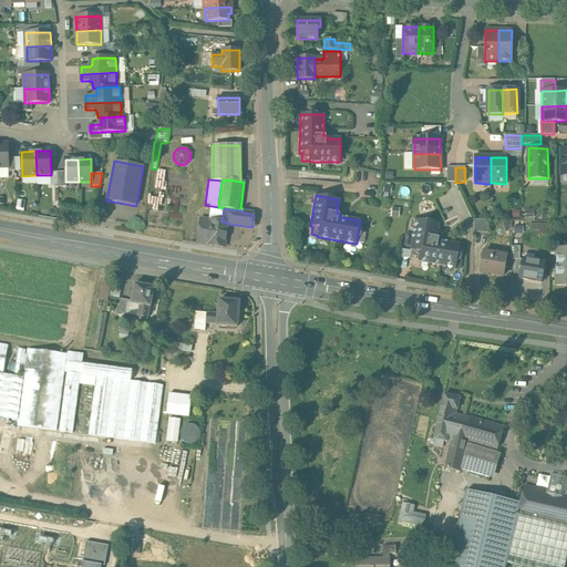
[(199,218),(196,244),(224,247),(227,224),(227,223),(222,222),(199,218)]
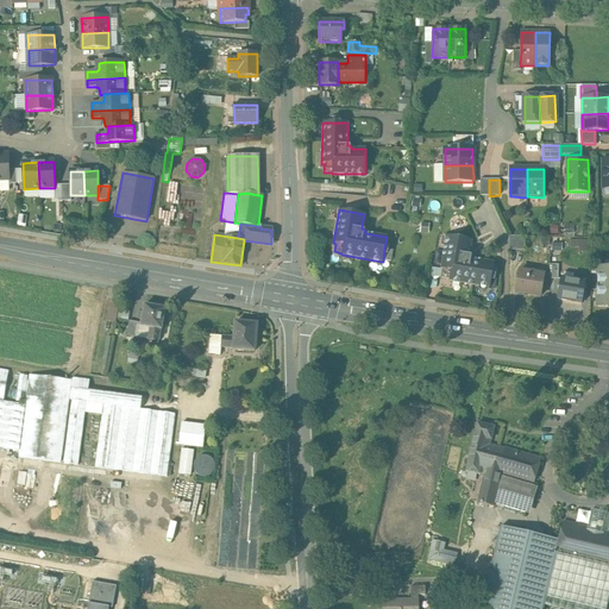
[(469,255),(471,243),(472,240),(471,240),(446,236),(440,269),(443,269),(441,277),(449,280),(449,281),(490,288),(494,263),(472,258),(472,257),(471,255),(469,255)]
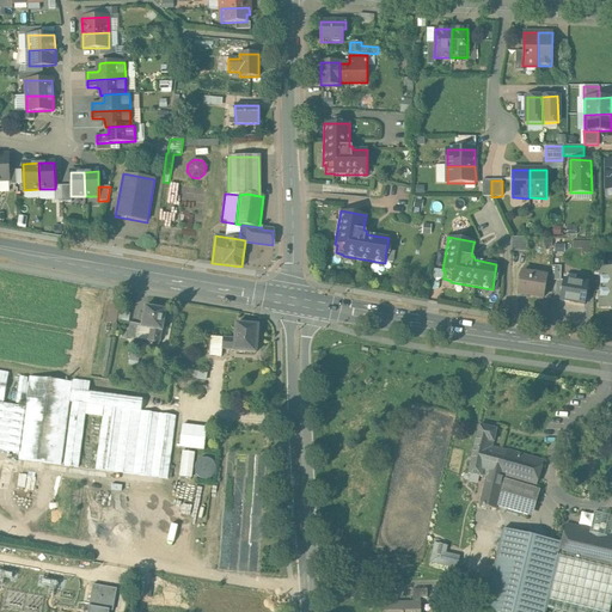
[(527,238),(520,238),(512,238),(512,251),(526,252),(527,252),(527,238)]
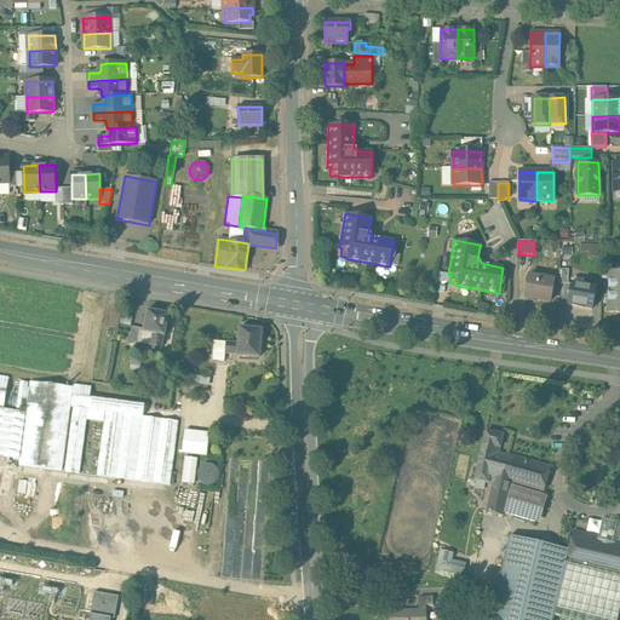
[(608,302),(608,305),(608,313),(619,311),(619,273),(608,274),(608,302)]
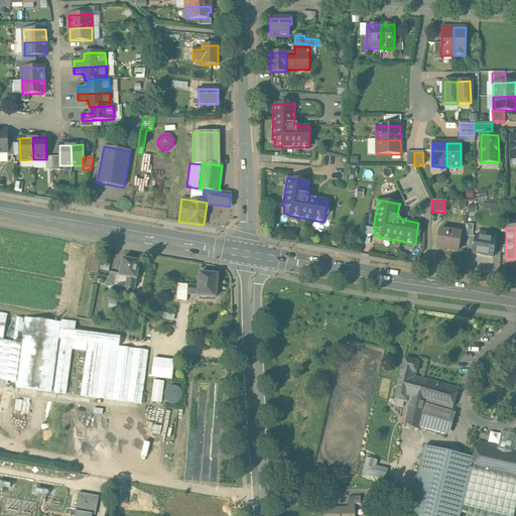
[(461,233),(443,230),(439,230),(436,248),(458,251),(461,233)]
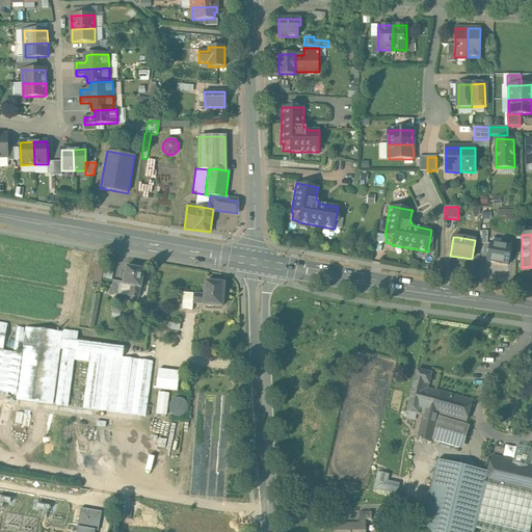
[(486,262),(500,264),(508,265),(511,247),(501,245),(502,240),(493,238),(491,238),(491,244),(489,244),(486,262)]
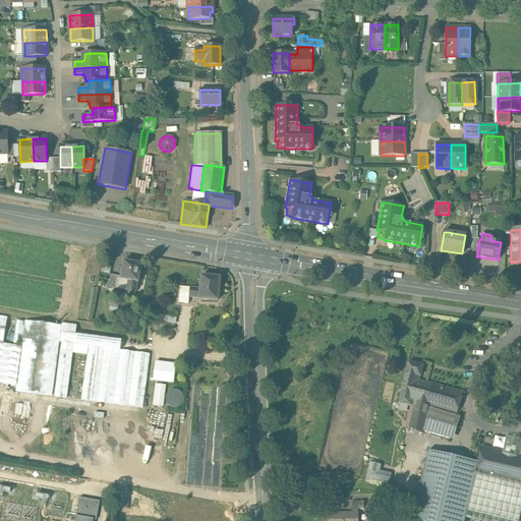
[(137,284),(140,267),(140,266),(123,263),(119,281),(127,283),(125,291),(133,292),(134,284),(137,284)]
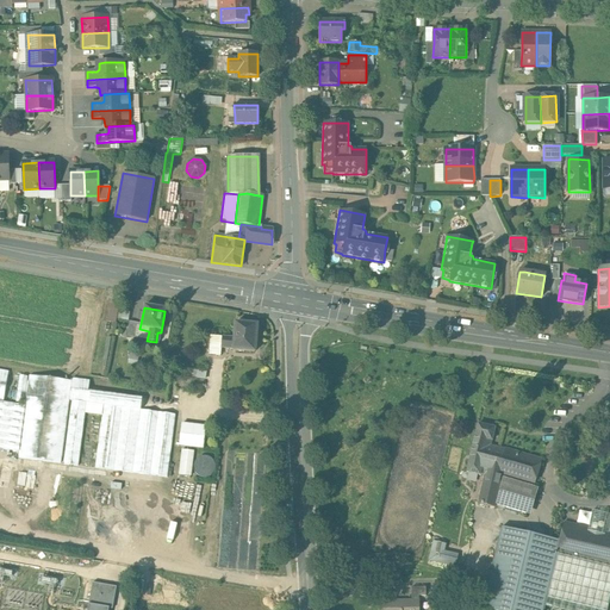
[(135,338),(136,335),(137,324),(129,323),(126,337),(135,338)]
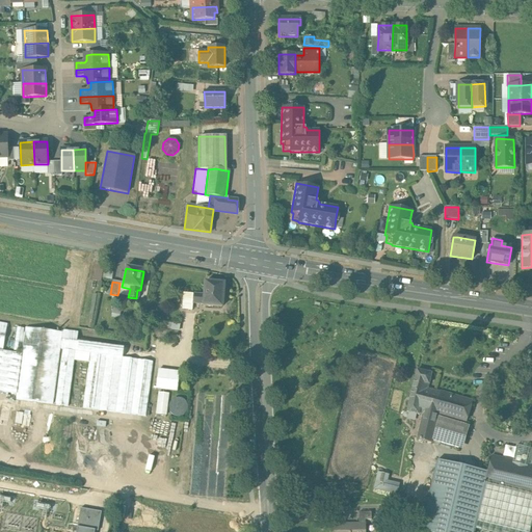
[(192,295),(191,304),(222,308),(224,284),(205,282),(204,296),(192,295)]
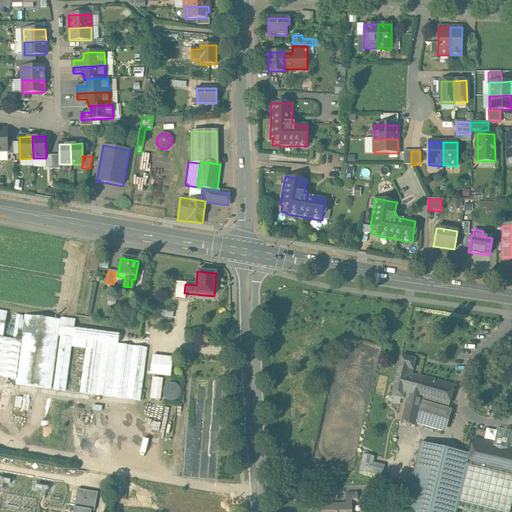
[(175,298),(184,299),(184,293),(185,284),(176,283),(175,298)]
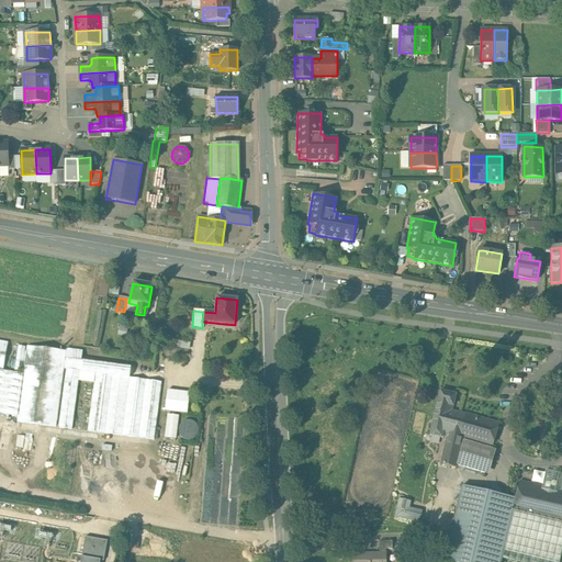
[(177,340),(176,347),(189,349),(191,343),(177,340)]
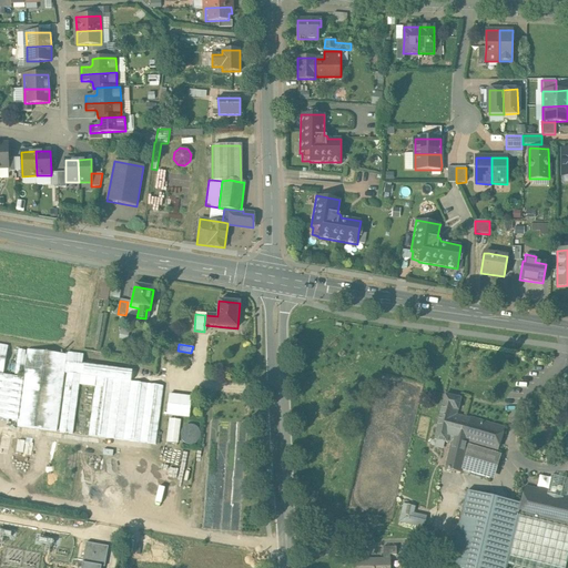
[(26,351),(19,350),(14,374),(22,375),(26,351)]
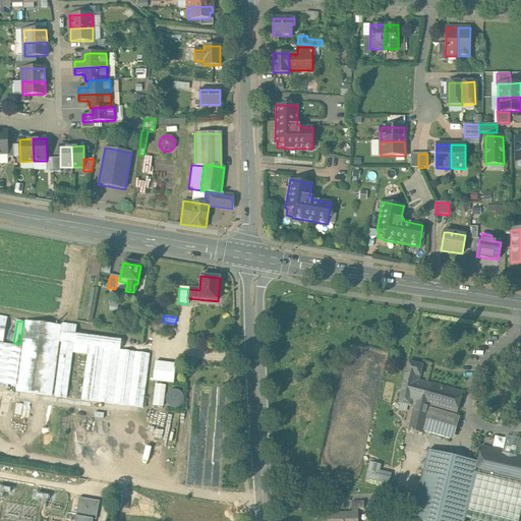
[(73,344),(74,344),(75,334),(76,326),(61,323),(61,326),(24,321),(21,347),(16,386),(15,391),(52,396),(59,342),(61,343),(54,397),(66,398),(73,344)]
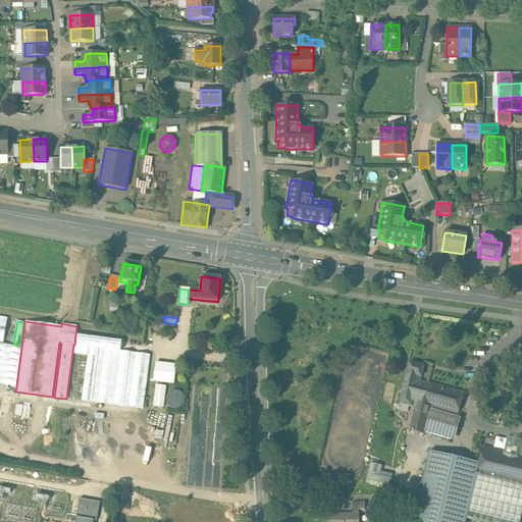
[(88,347),(120,351),(121,341),(75,334),(74,345),(88,347)]
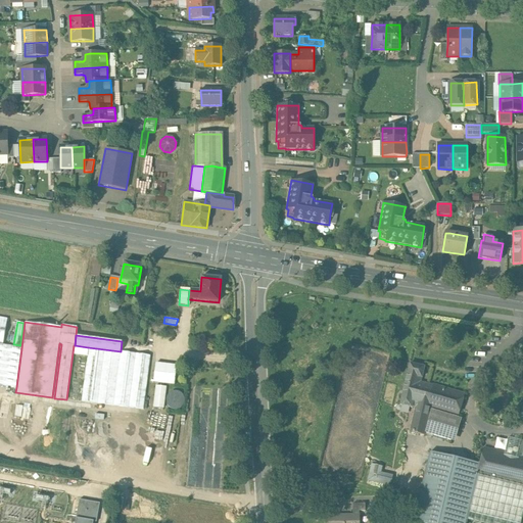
[(3,344),(0,343),(0,384),(16,387),(21,348),(3,344)]
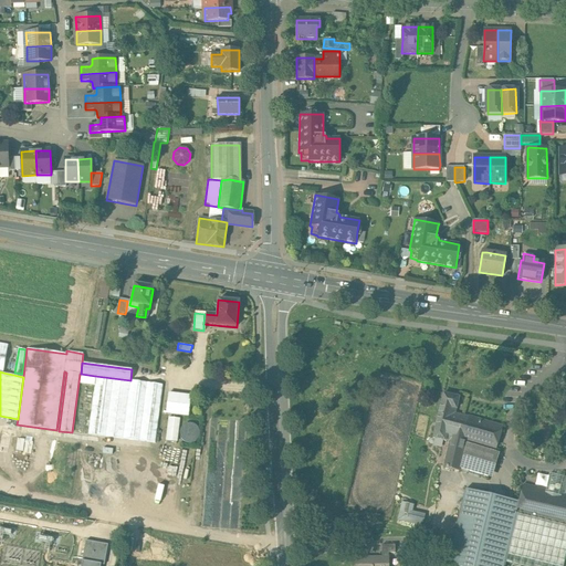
[(95,376),(81,374),(79,384),(94,386),(95,376)]
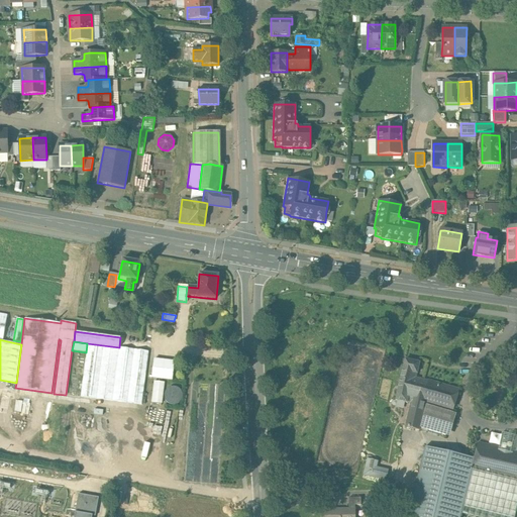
[(80,397),(142,405),(148,351),(119,347),(87,343),(80,397)]
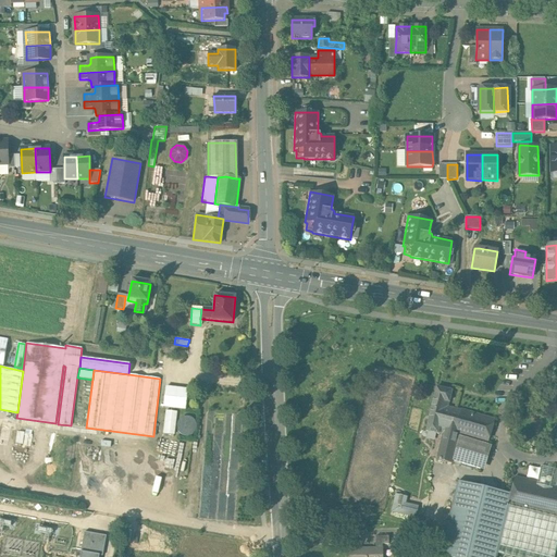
[(428,431),(445,435),(438,458),(455,462),(456,462),(487,471),(489,466),(495,442),(491,442),(497,418),(491,416),(453,406),(457,391),(440,385),(428,431)]
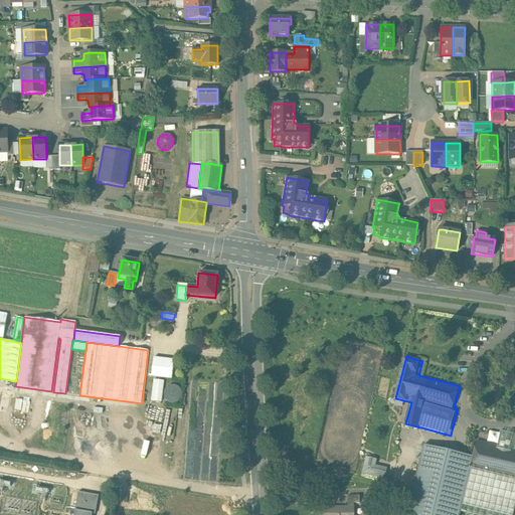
[(154,358),(151,376),(171,378),(173,366),(174,360),(154,358)]
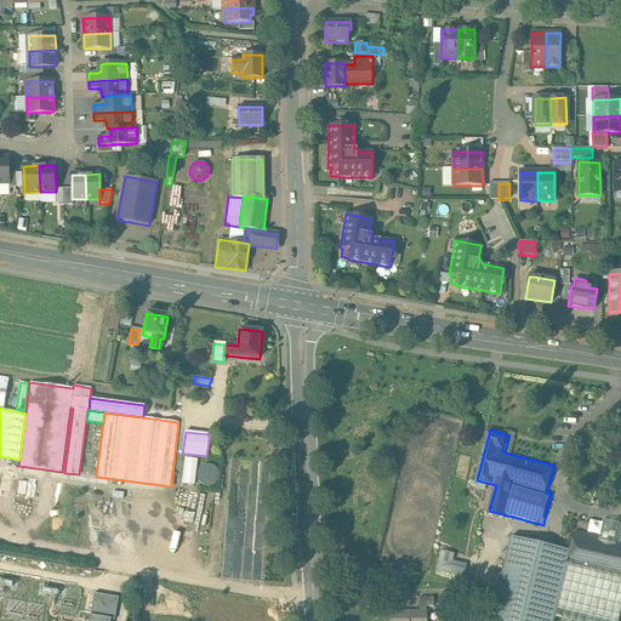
[(182,483),(194,485),(198,460),(186,459),(182,483)]
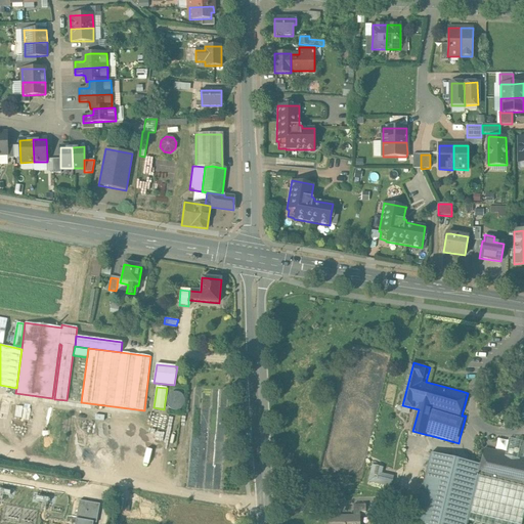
[(182,404),(181,392),(169,393),(170,405),(182,404)]
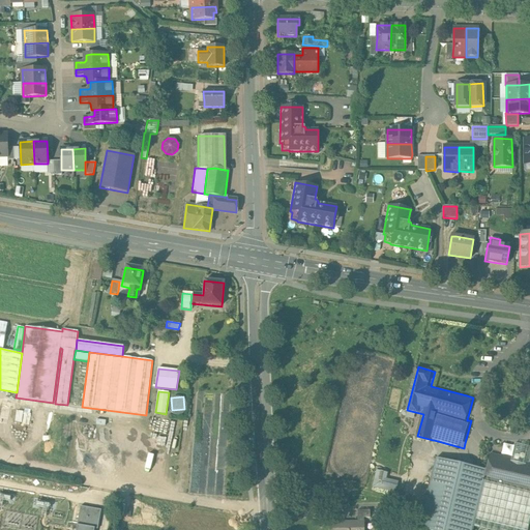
[(488,471),(437,458),(418,529),(474,529),(475,529),(478,529),(528,529),(529,522),(529,459),(513,454),(493,449),(488,471)]
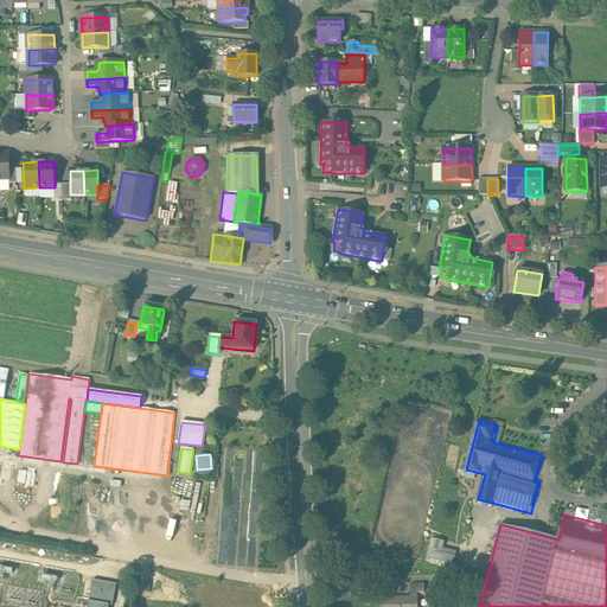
[(433,538),(428,560),(455,566),(459,553),(445,549),(447,541),(433,538)]
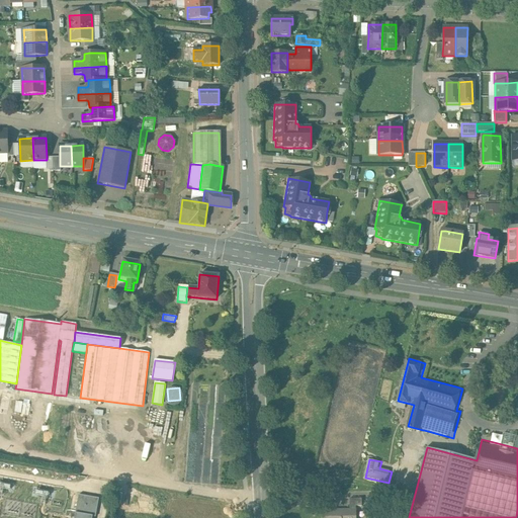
[(81,495),(77,517),(93,517),(94,516),(97,517),(101,499),(81,495)]
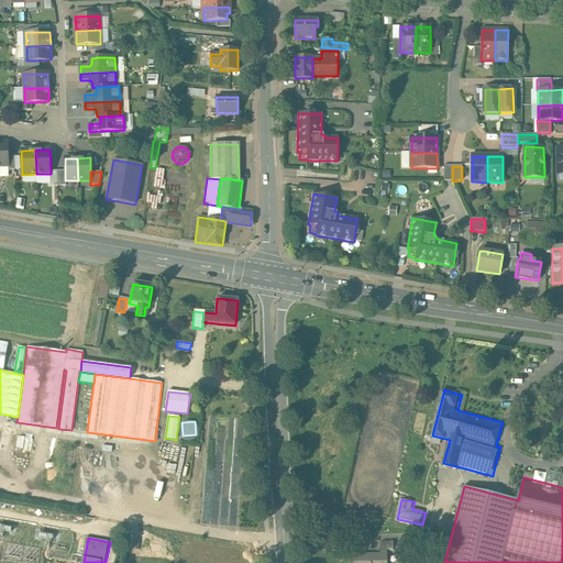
[(379,550),(379,554),(354,555),(353,562),(386,562),(386,550),(379,550)]
